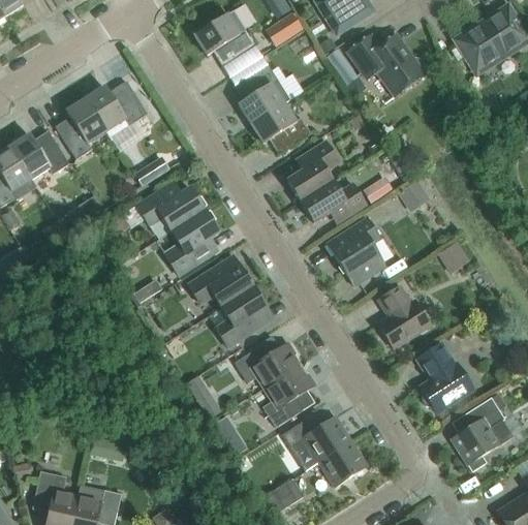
[(0,0),(0,8),(4,16),(24,3),(22,0),(0,0)]
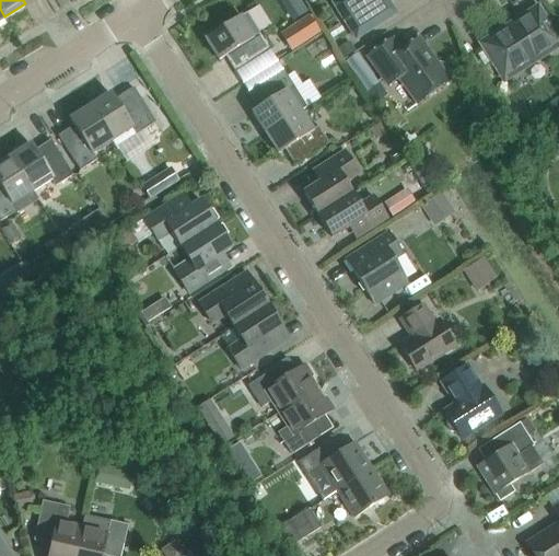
[(347,0),(337,7),(357,36),(396,11),(389,0),(347,0)]
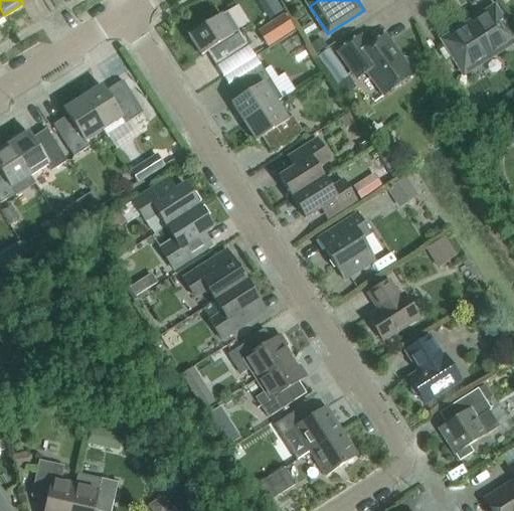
[(443,37),(464,71),(513,39),(513,33),(495,4),(443,37)]
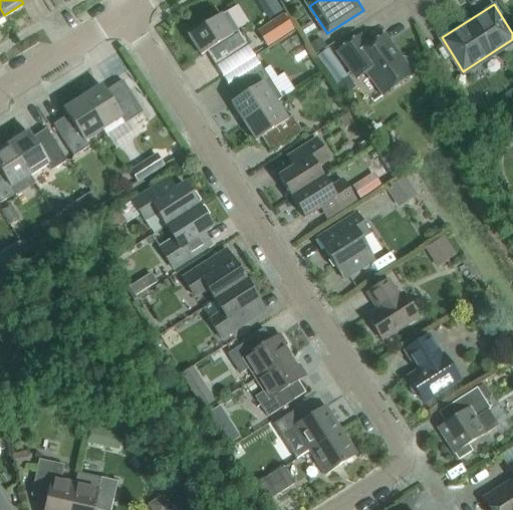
[(283,12),(259,28),(269,42),(292,27),(283,12)]
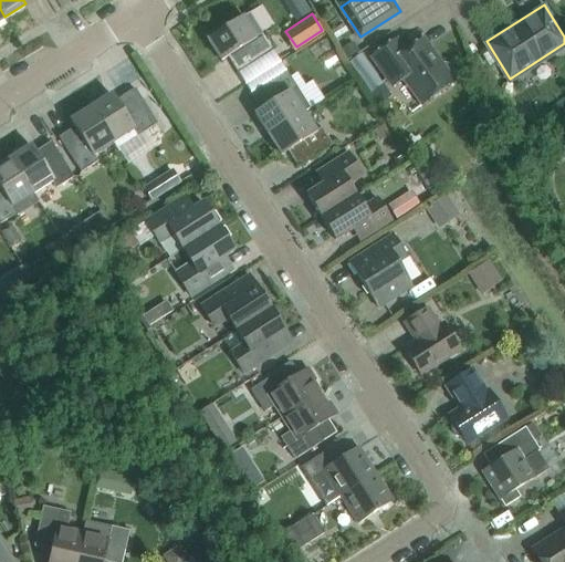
[(222,21),(206,32),(221,58),(230,52),(240,69),(273,48),(262,30),(257,34),(243,14),(226,25),(222,21)]
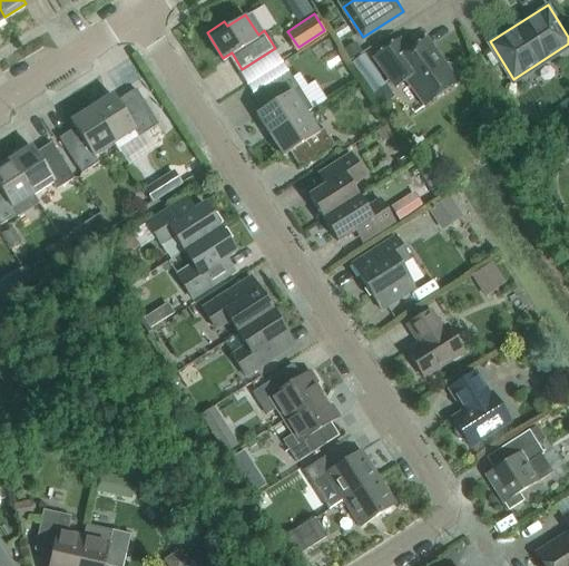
[(399,36),(374,55),(395,84),(406,76),(425,103),(458,79),(454,76),(457,74),(458,69),(451,61),(447,60),(444,61),(427,36),(409,49),(399,36)]
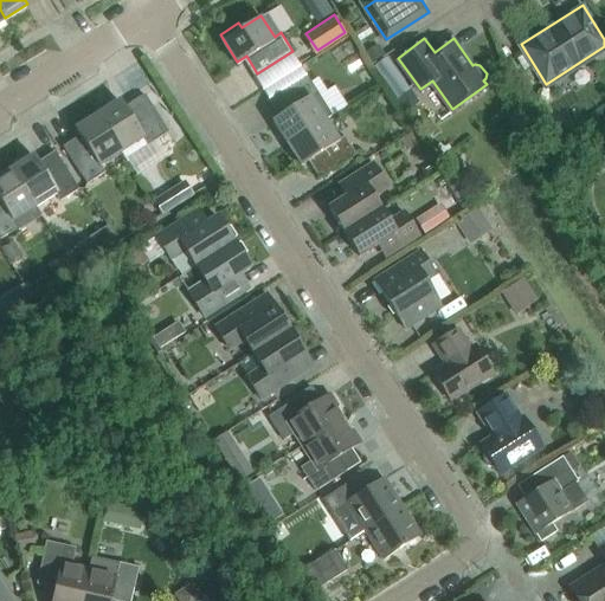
[(411,86),(387,53),(374,63),(397,96),(411,86)]
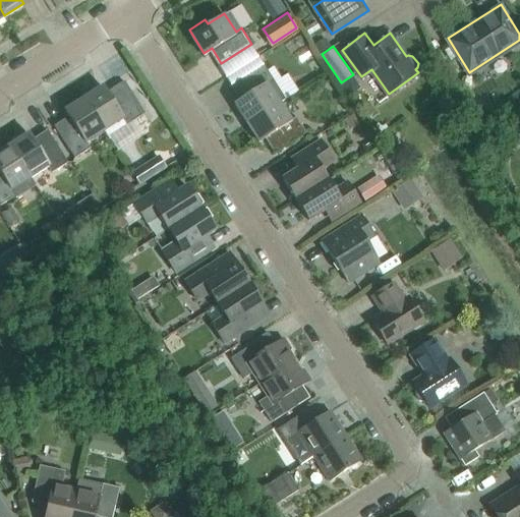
[(264,63),(233,82),(242,97),(235,102),(247,121),(280,100),(280,101),(286,97),(274,78),(264,63)]
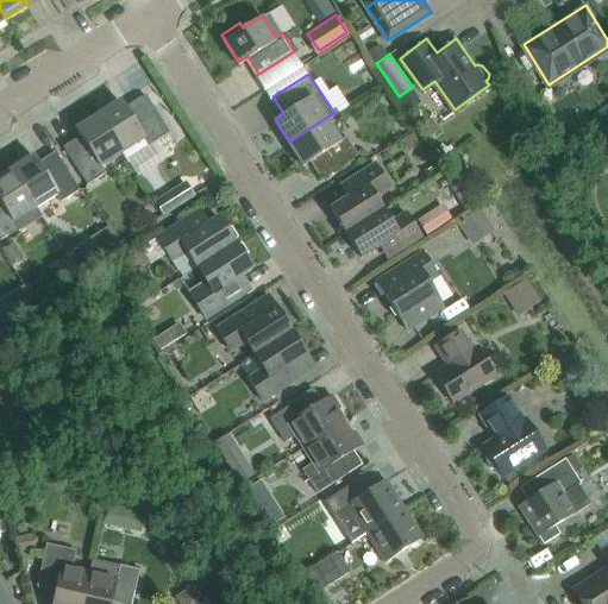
[(127,157),(167,132),(143,96),(126,107),(120,98),(99,112),(123,150),(121,151),(129,161),(130,159),(127,157)]
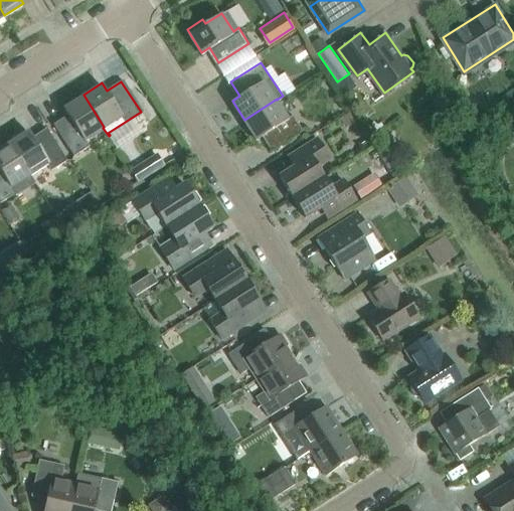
[(86,139),(103,128),(104,127),(83,95),(64,107),(69,115),(54,124),(74,154),(90,144),(86,139)]
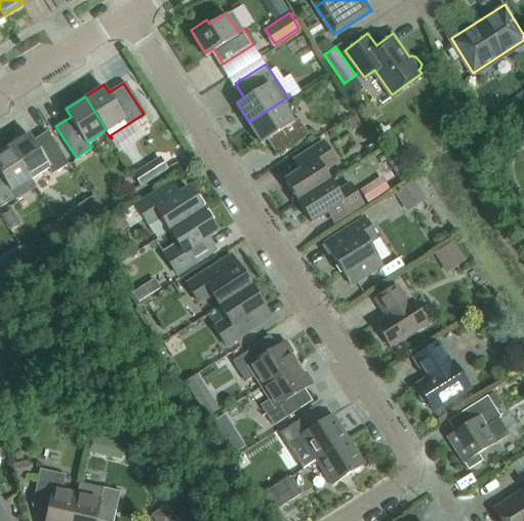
[(282,101),(249,122),(262,141),(269,136),(278,151),(309,131),(298,115),(293,119),(282,101)]
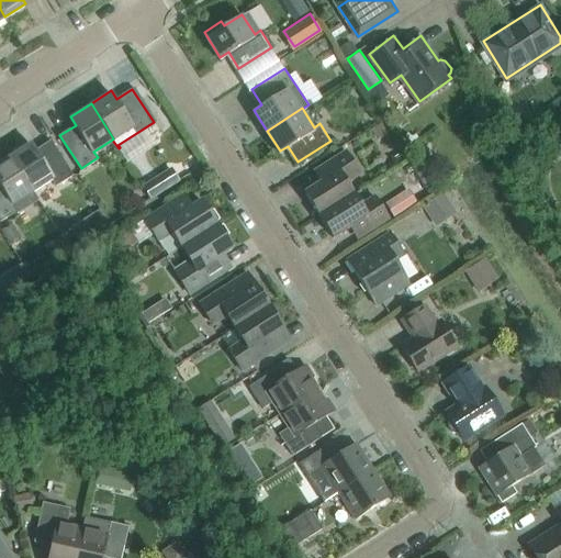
[(11,155),(33,190),(53,177),(57,183),(74,173),(53,140),(36,149),(32,142),(11,155)]
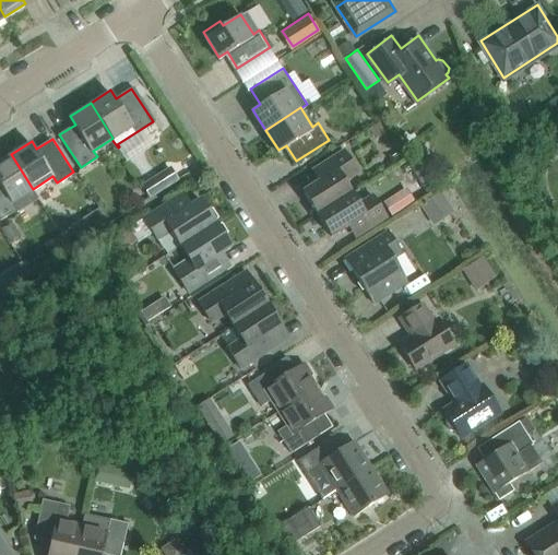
[(318,212),(352,190),(344,178),(358,169),(344,149),(321,163),(329,174),(304,190),(318,212)]
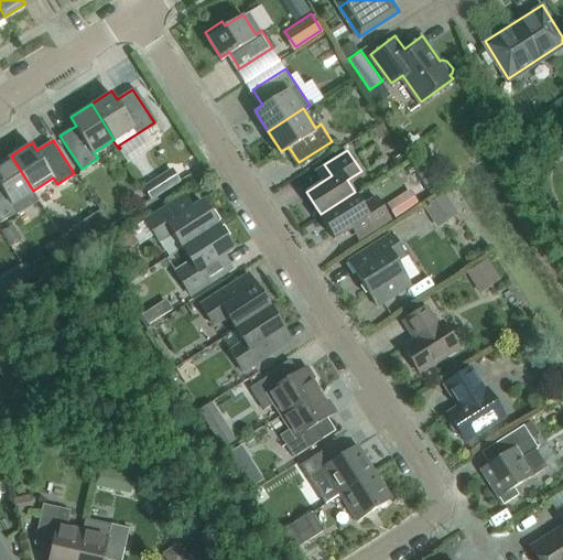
[(13,203),(33,191),(11,155),(0,161),(0,218),(1,219),(18,210),(13,203)]
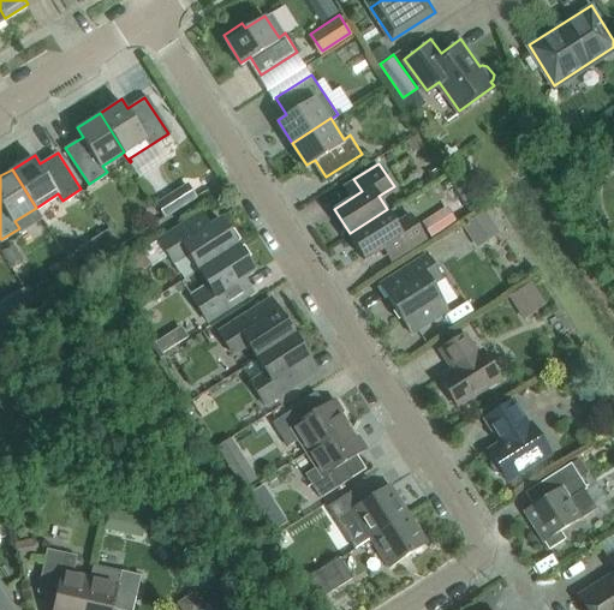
[(159,201),(165,211),(200,195),(194,184),(159,201)]
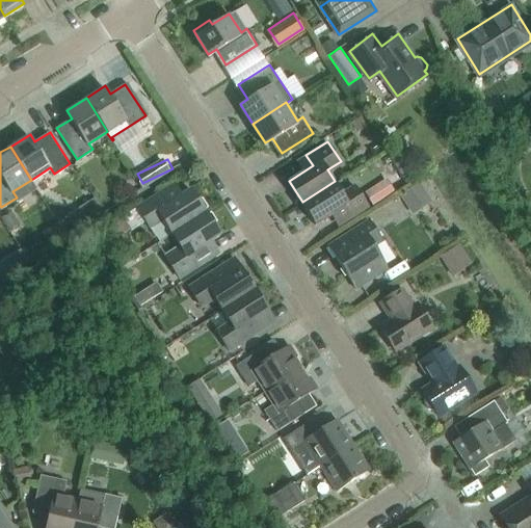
[(388,177),(365,187),(372,202),(394,191),(388,177)]
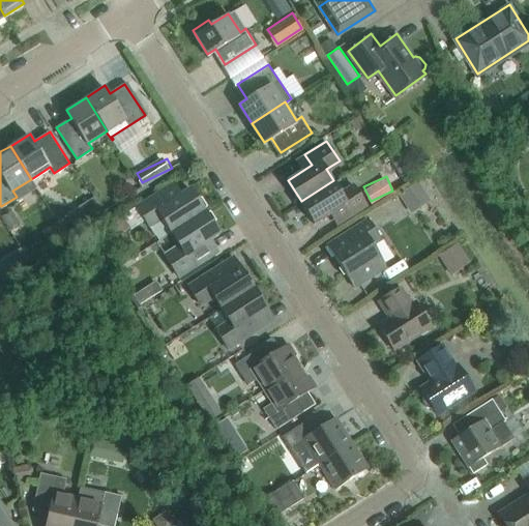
[(333,180),(301,201),(315,222),(338,207),(345,217),(366,203),(354,183),(341,192),(333,180)]
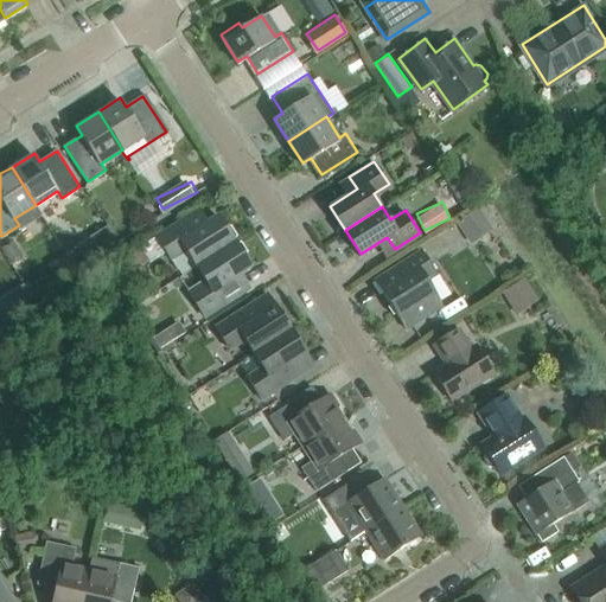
[(476,243),(496,228),(479,206),(459,222),(476,243)]
